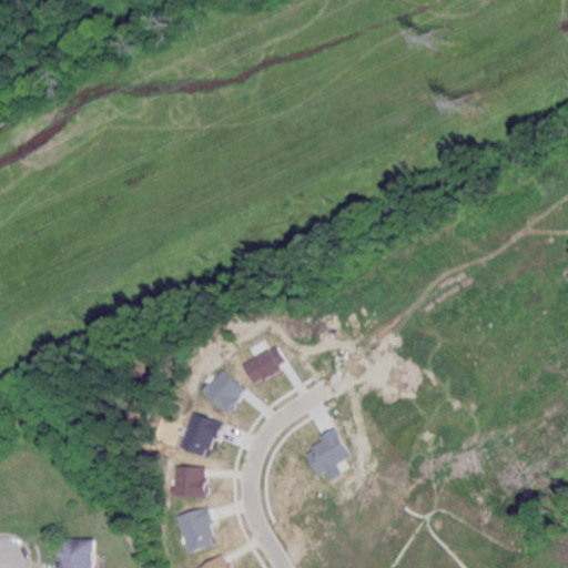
[(288,365),(280,345),(244,361),(253,381),(288,365)]
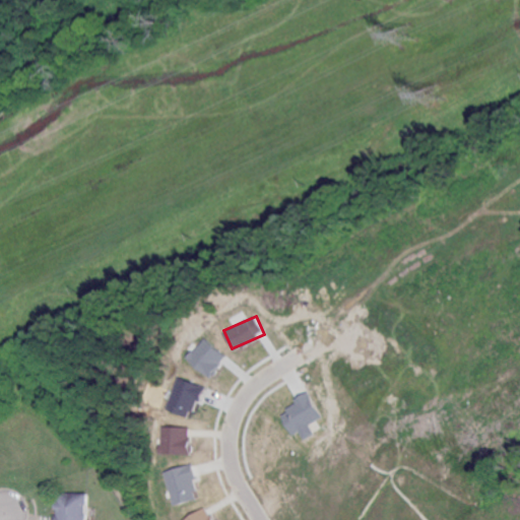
[(212,376),(226,352),(201,337),(187,361),(212,376)]
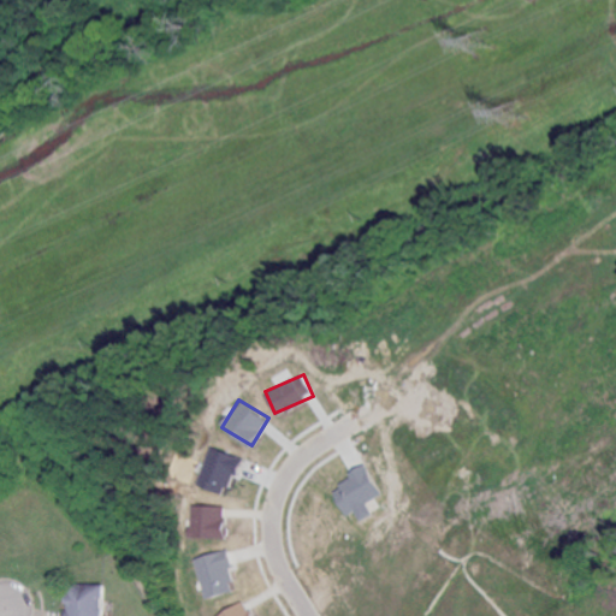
[(211,444),(244,457),(237,475),(232,473),(227,485),(224,484),(220,492),(195,483),(211,444)]
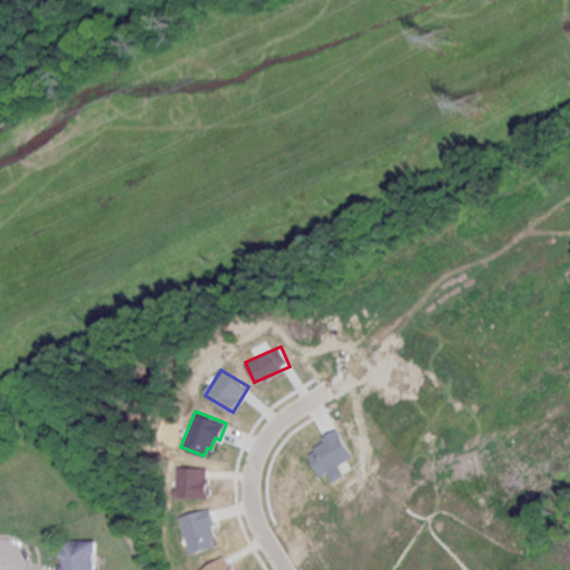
[(307,454),(315,450),(313,446),(324,440),(322,436),(336,428),(353,455),(321,475),(307,454)]
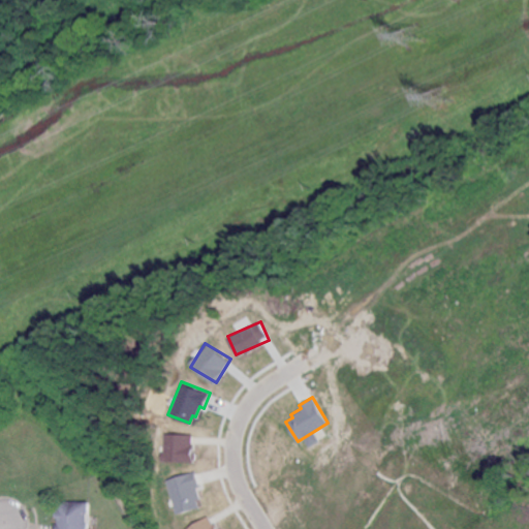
[(163,432),(191,433),(191,443),(193,443),(193,452),(194,453),(194,458),(192,459),(192,461),(160,460),(160,450),(163,450),(163,432)]
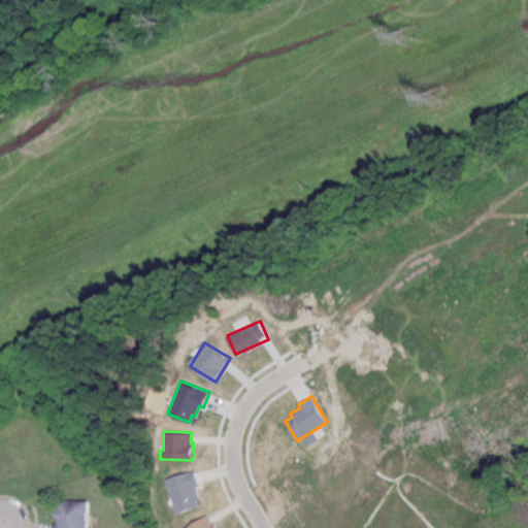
[(165,477),(175,513),(198,505),(196,498),(199,497),(195,486),(199,485),(194,469),(165,477)]
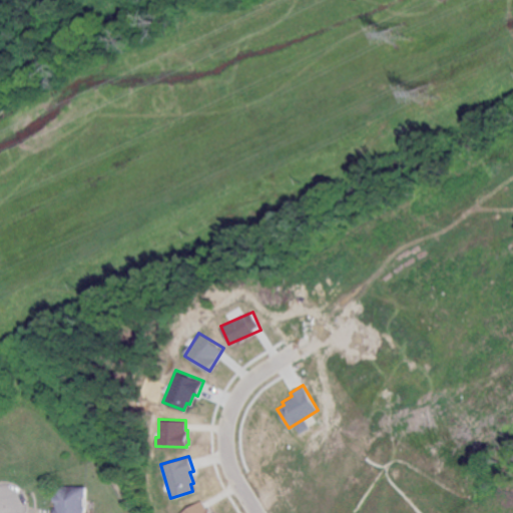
[(86,498),(85,498),(85,506),(86,508),(86,511),(84,512),(55,512),(55,509),(58,509),(58,504),(55,503),(56,493),(58,493),(58,487),(87,488),(86,498)]
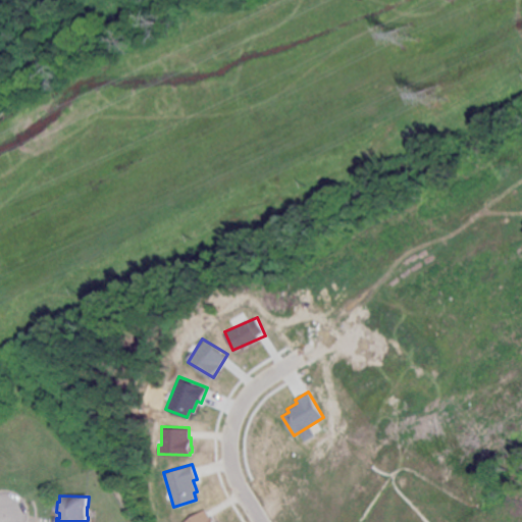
[(184,521),(205,509),(210,517),(212,515),(215,521),(218,521),(184,521)]
